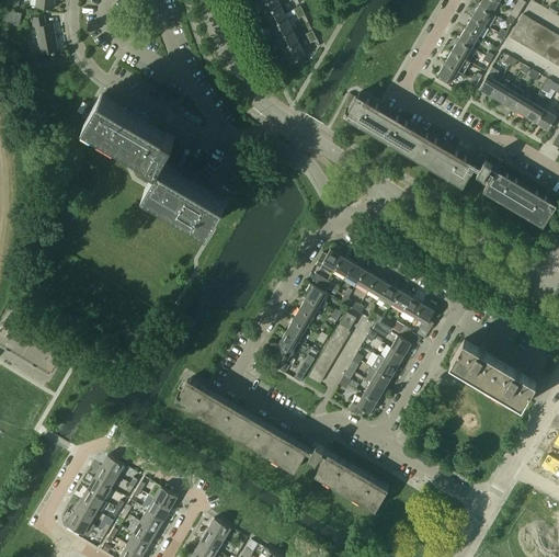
[(34,0),(34,11),(46,12),(46,13),(48,13),(48,12),(52,13),(53,0),(34,0)]
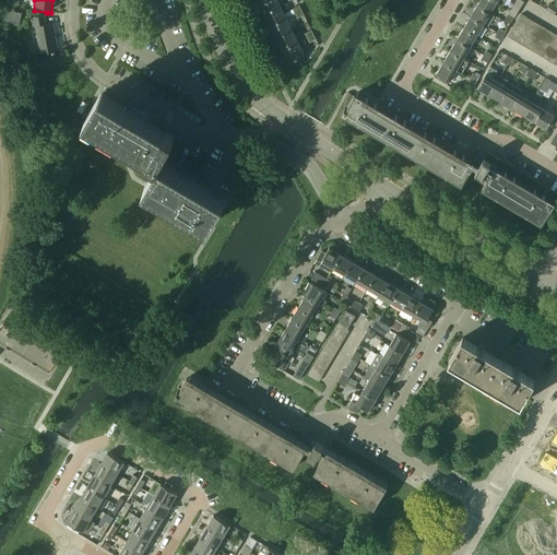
[(267,0),(257,6),(263,18),(277,10),(273,0),(267,0)]
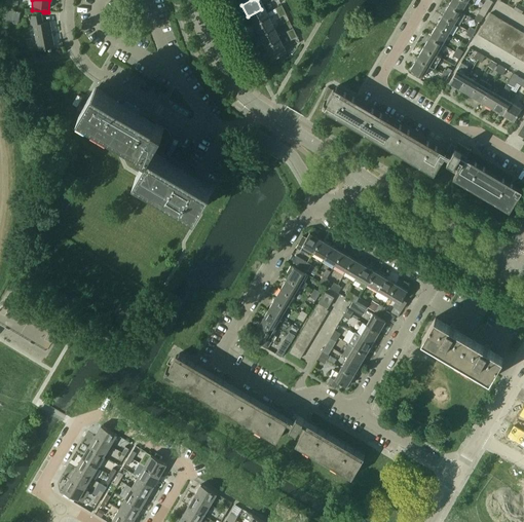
[(456,0),(451,0),(447,8),(459,16),(465,5),(456,0)]
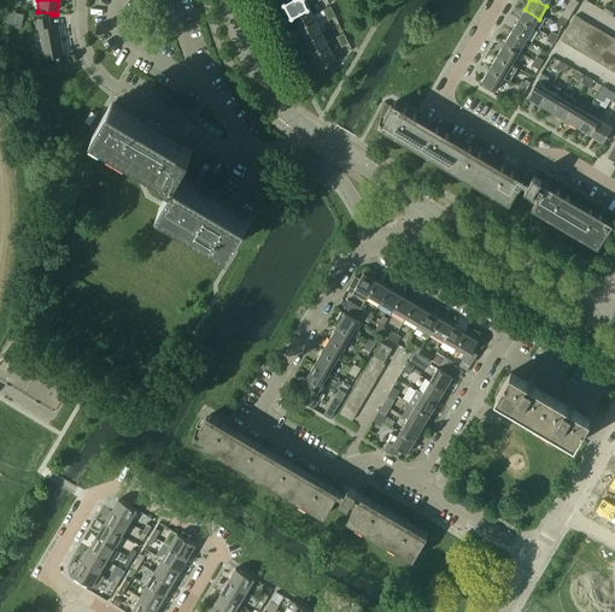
[(536,0),(546,6),(552,10),(557,0),(536,0)]
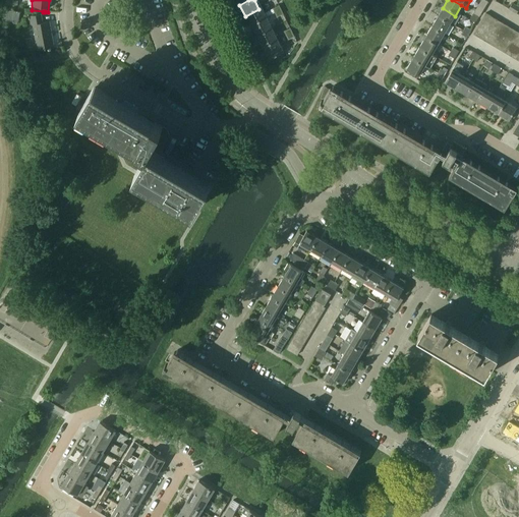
[(473,13),(479,16),(485,5),(480,2),(473,13)]
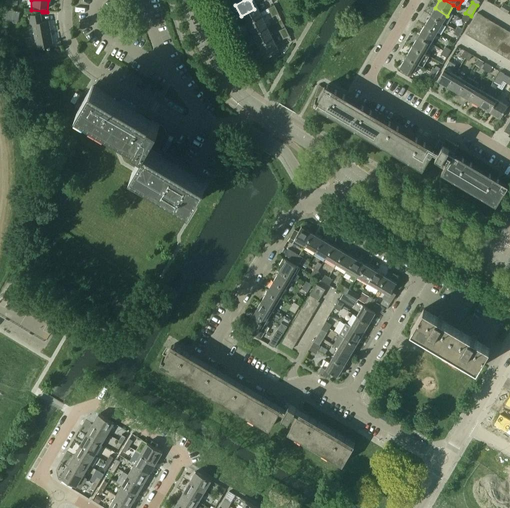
[(435,8),(428,19),(441,26),(447,16),(435,8)]
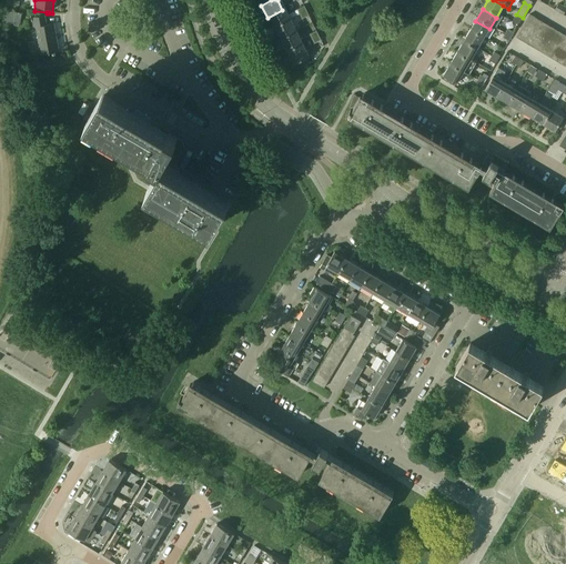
[(268,18),(273,30),(289,22),(282,10),(268,18)]
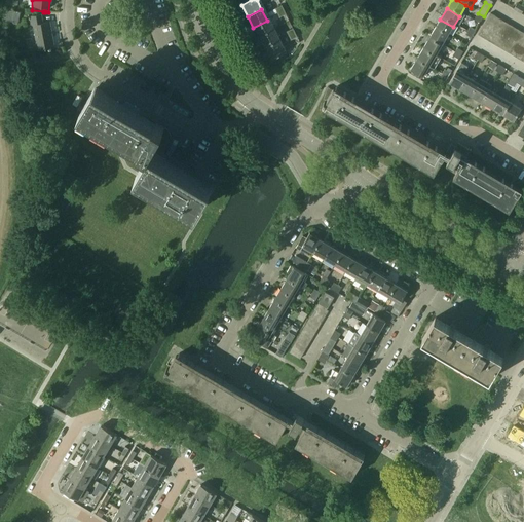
[(19,15),(4,13),(3,24),(16,26),(19,15)]
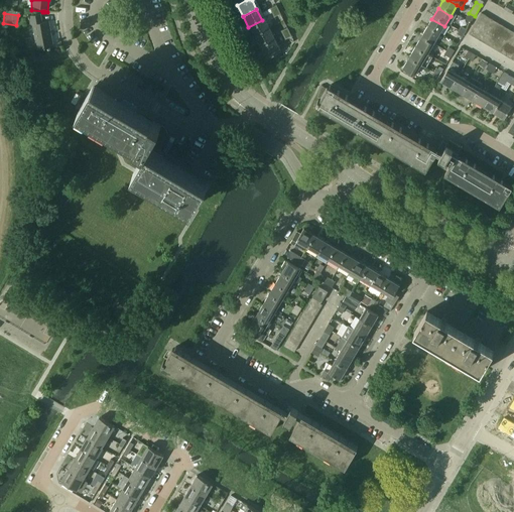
[(39,17),(26,20),(28,29),(30,28),(35,52),(46,50),(46,51),(49,51),(48,50),(51,49),(47,25),(40,26),(39,17)]
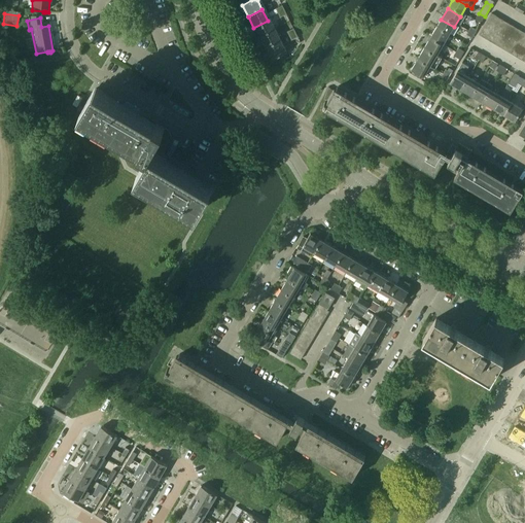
[(483,28),(489,31),(495,21),(489,18),(483,28)]
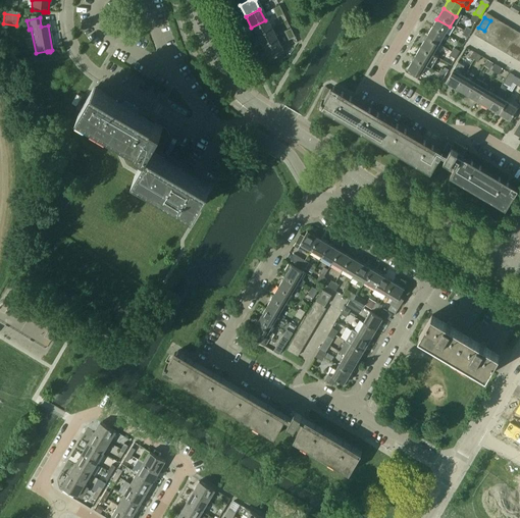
[(436,19),(430,30),(444,38),(450,27),(436,19)]
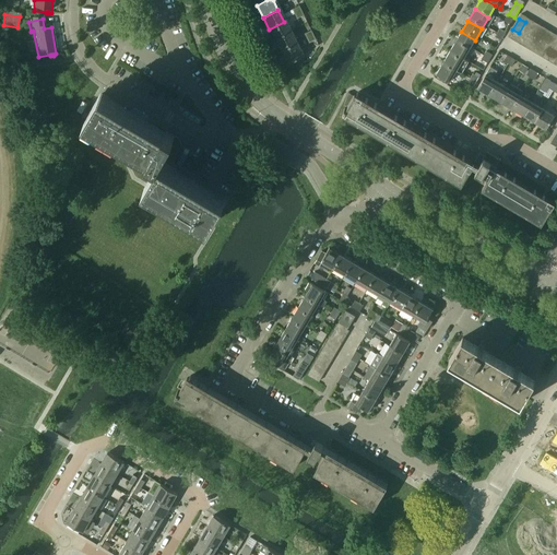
[(269,30),(274,42),(289,34),(284,22),(269,30)]
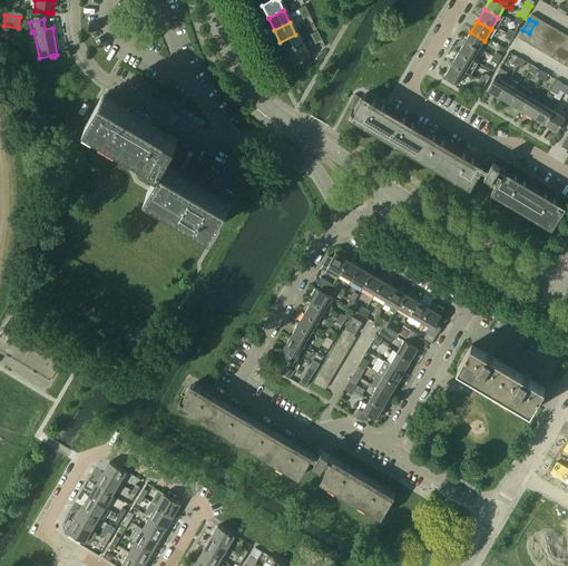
[(529,33),(535,37),(541,26),(536,22),(529,33)]
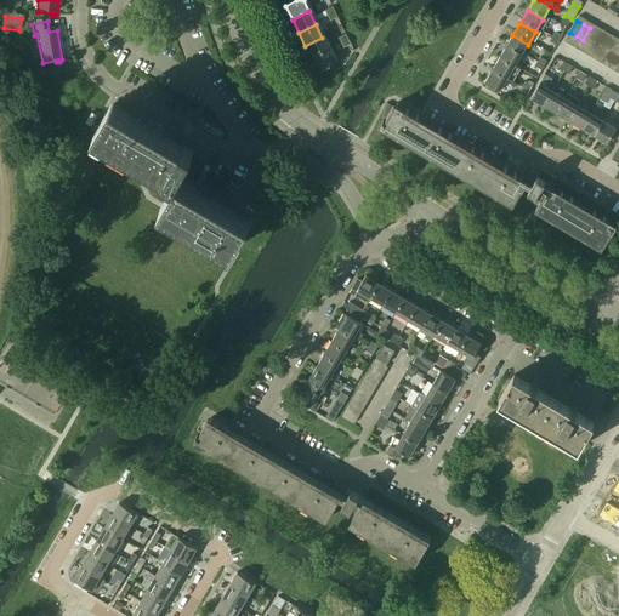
[(583,40),(589,44),(596,32),(590,28),(583,40)]
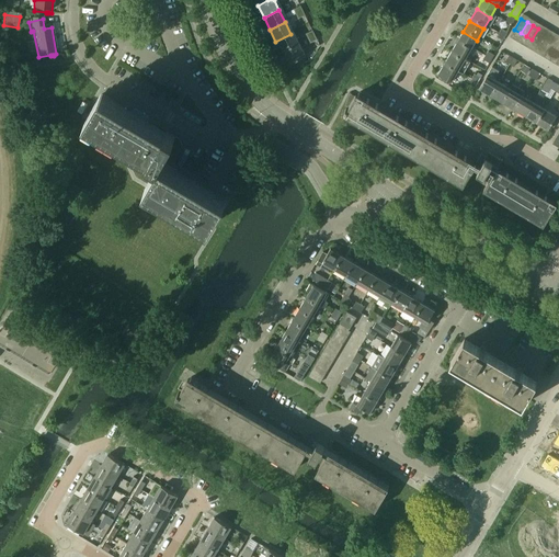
[(532,40),(537,43),(544,32),(538,29),(532,40)]
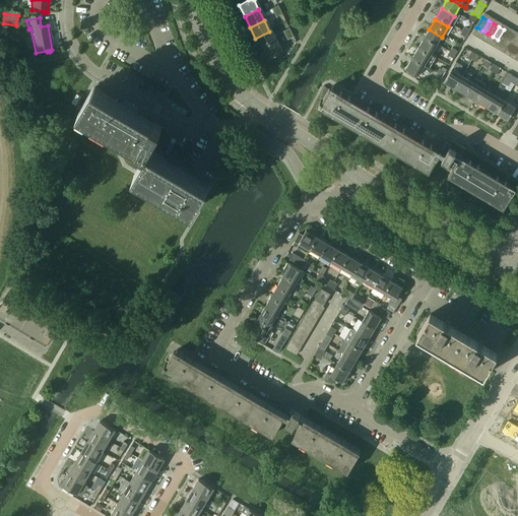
[(470,38),(476,42),(482,30),(476,27),(470,38)]
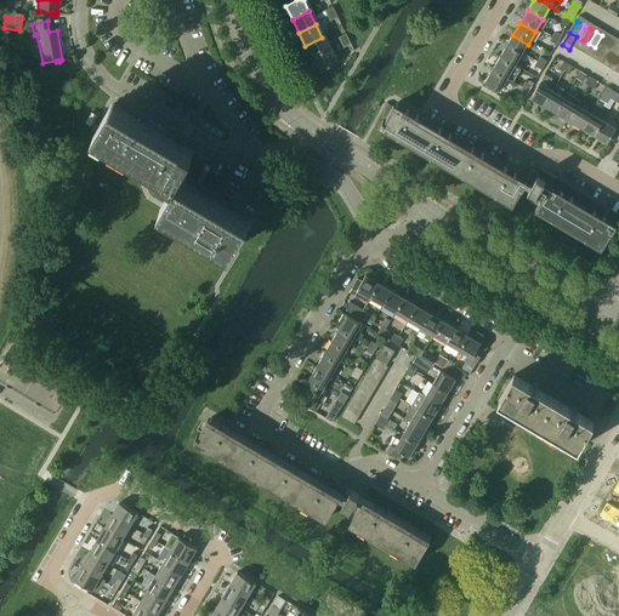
[(512,35),(505,49),(521,57),(528,45),(512,35)]
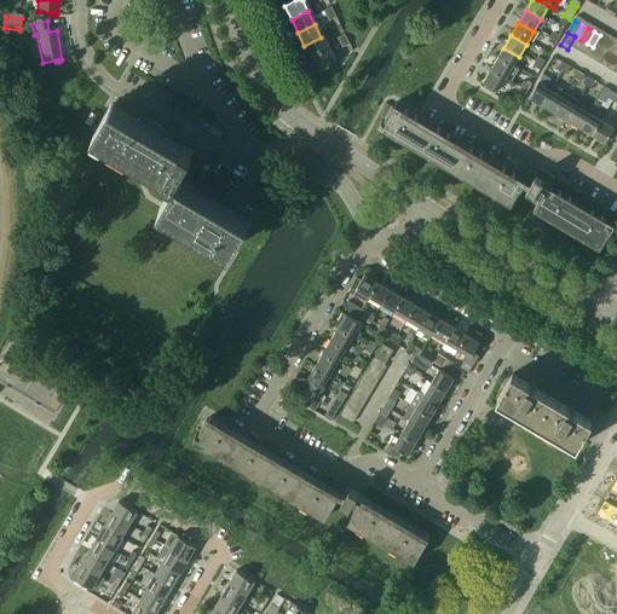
[(593,47),(599,51),(607,39),(600,35),(593,47)]
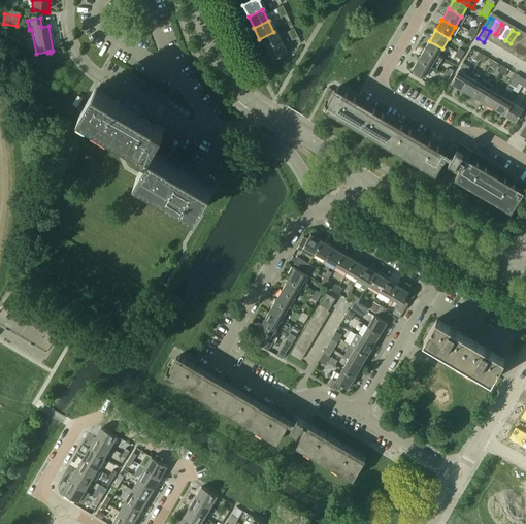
[(484,42),(489,45),(495,34),(490,31),(484,42)]
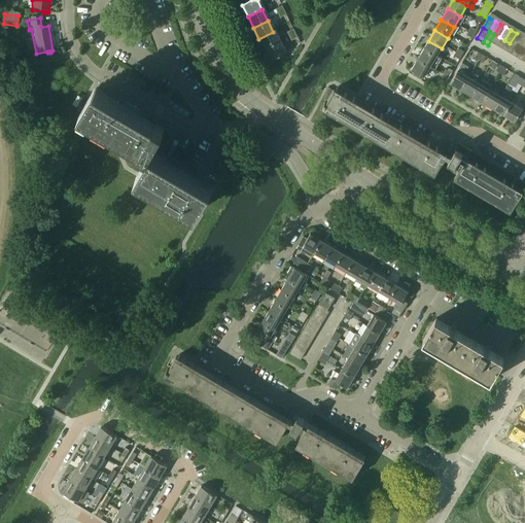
[(258,39),(265,50),(279,43),(273,32),(258,39)]
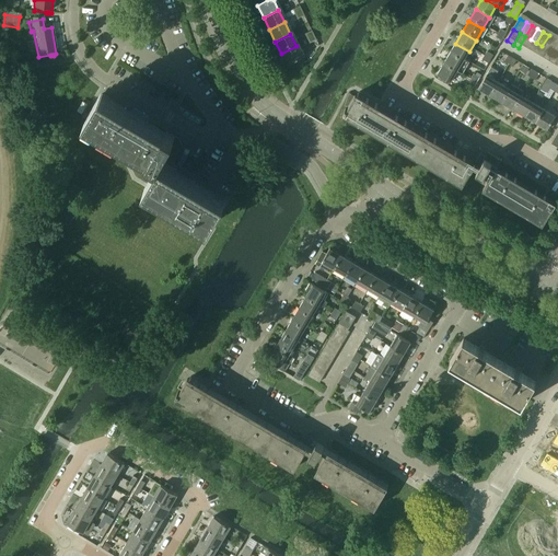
[(542,46),(548,49),(555,38),(549,35),(542,46)]
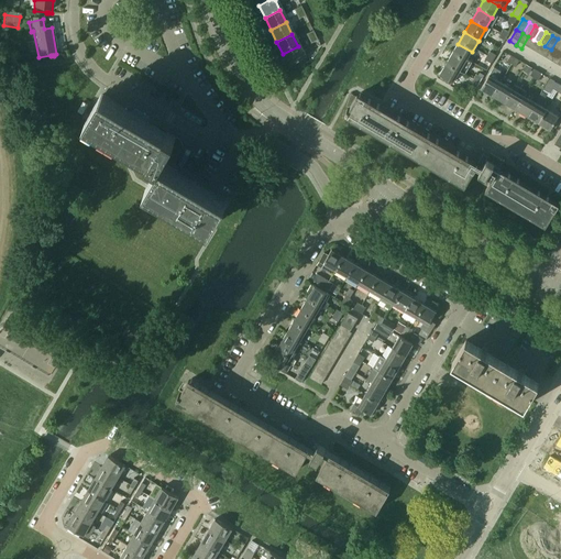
[(521,48),(527,52),(534,40),(528,36),(521,48)]
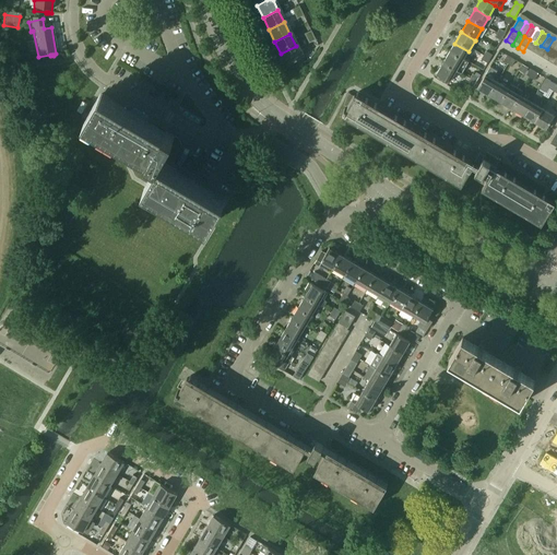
[(547,49),(553,54),(556,45),(556,40),(554,38),(547,49)]
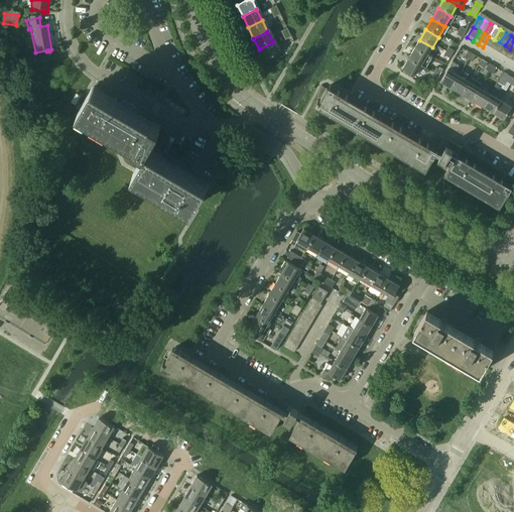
[(483,47),(488,50),(494,39),(489,36),(483,47)]
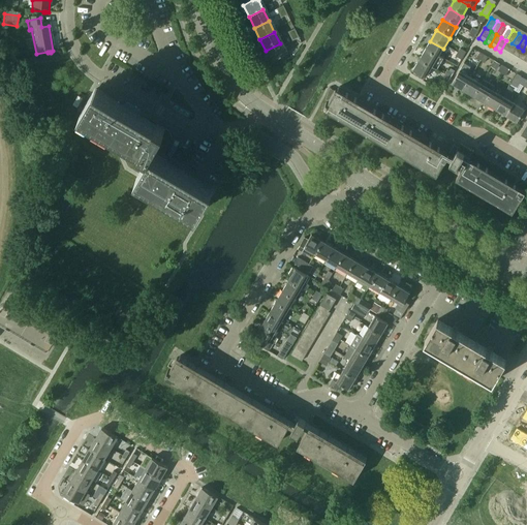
[(500,52),(505,55),(512,43),(506,40),(500,52)]
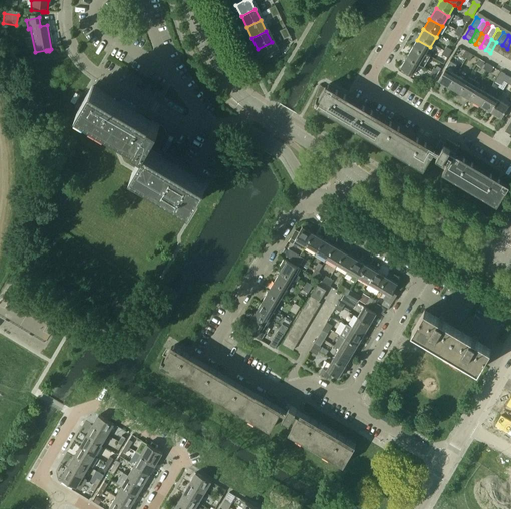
[(417,40),(411,50),(423,57),(430,47),(417,40)]
